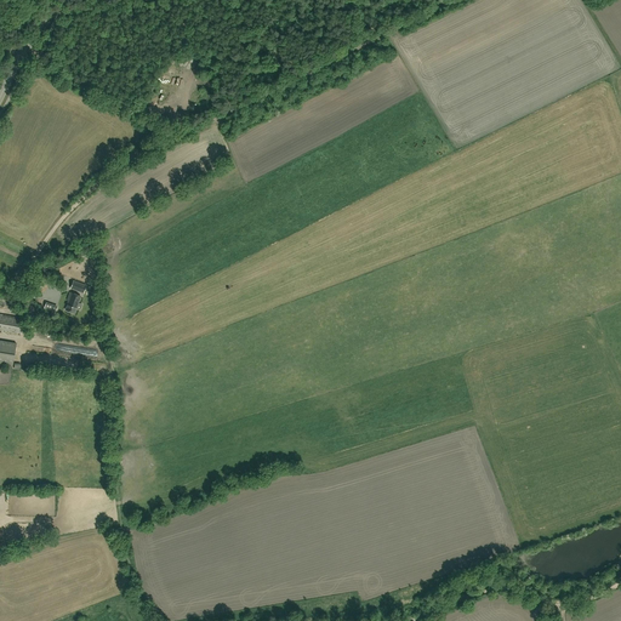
[(102,254),(114,249),(108,234),(96,239),(102,254)]
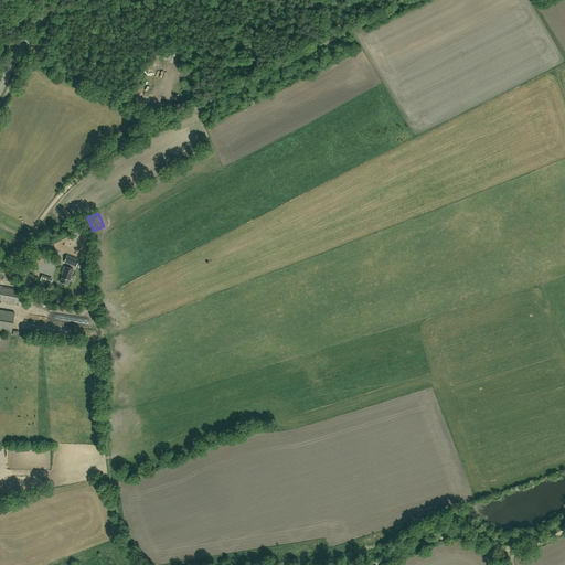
[(66,255),(64,262),(76,266),(78,259),(66,255)]
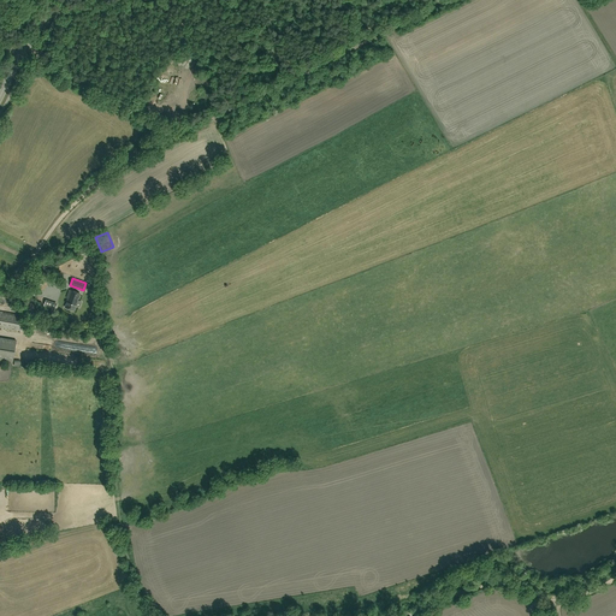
[(73,311),(80,294),(70,290),(67,297),(69,297),(65,307),(73,311)]
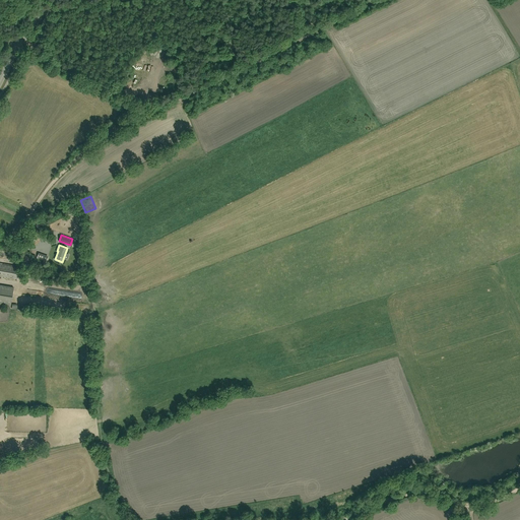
[(0,277),(16,281),(19,266),(0,262),(0,277)]
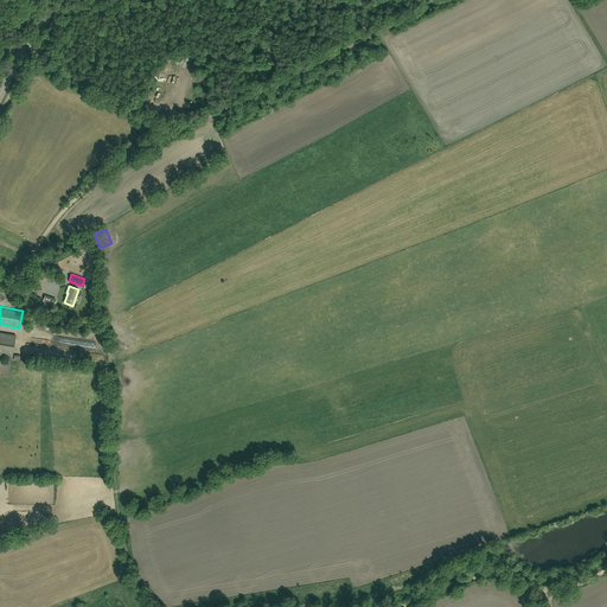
[(0,356),(12,358),(16,336),(0,332),(0,356)]
